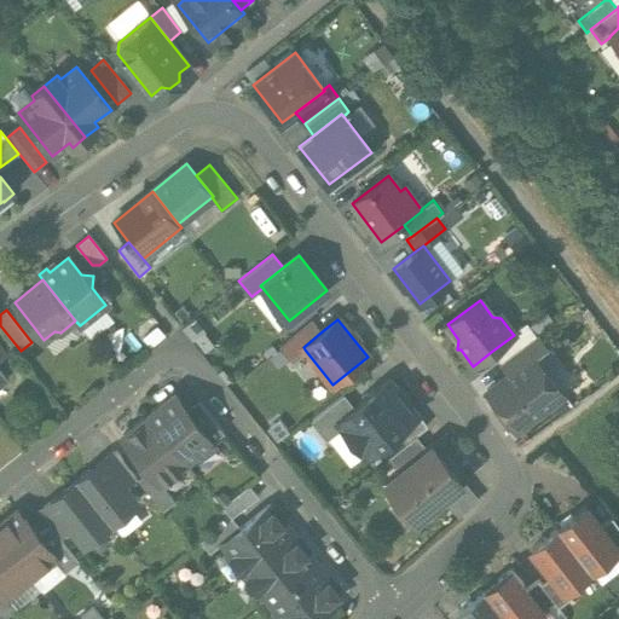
[(281,348),(290,360),(305,350),(304,347),(320,333),(312,322),(281,348)]
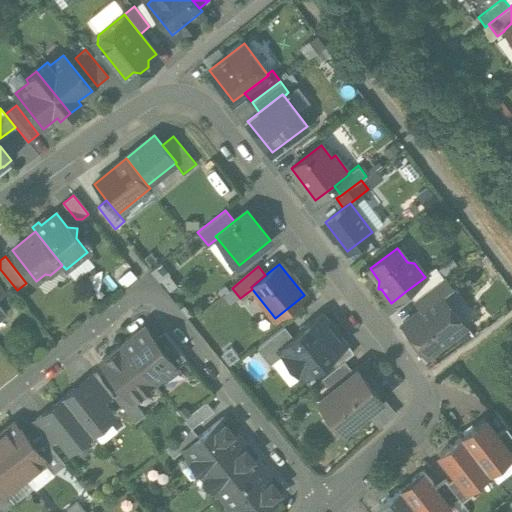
[(435,267),(424,276),(425,277),(406,291),(414,300),(443,278),(435,267)]
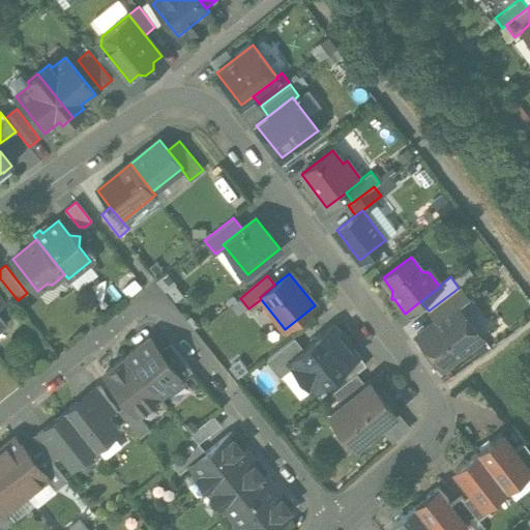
[(459,288),(429,311),(436,321),(455,305),(458,307),(468,299),(459,288)]
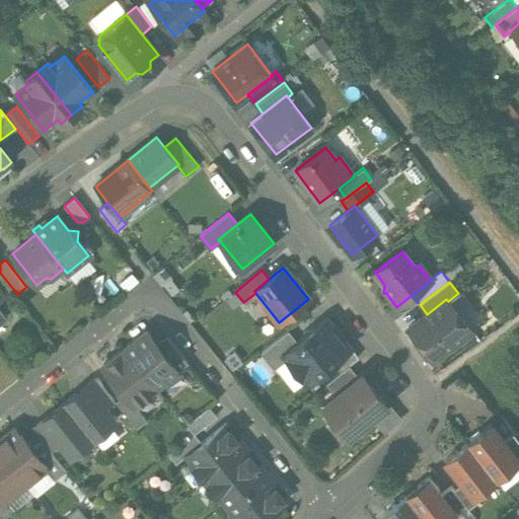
[(446,299),(427,314),(408,328),(433,362),(471,332),(448,301),(446,299)]
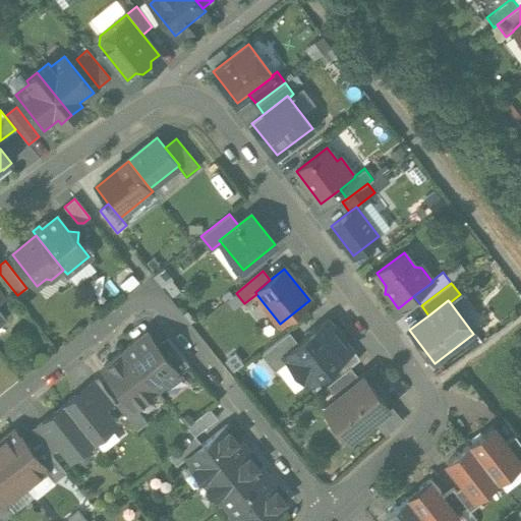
[(298,344),(283,355),(287,361),(307,386),(334,364),(352,350),(328,320),(315,329),(302,339),(302,340),(298,344)]
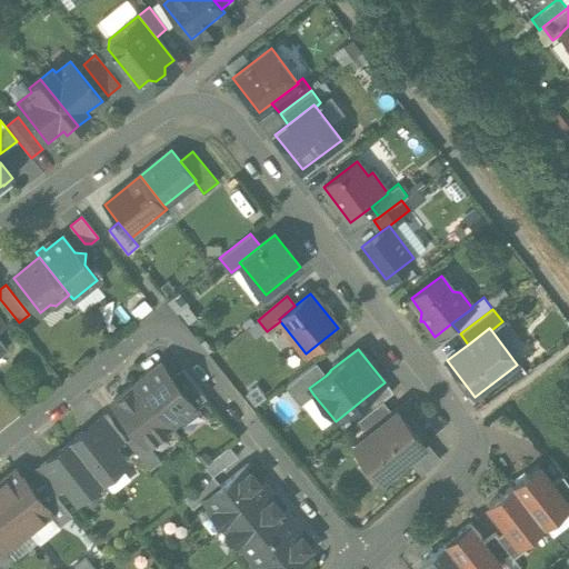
[(136,381),(171,425),(195,406),(172,378),(160,362),(136,381)]
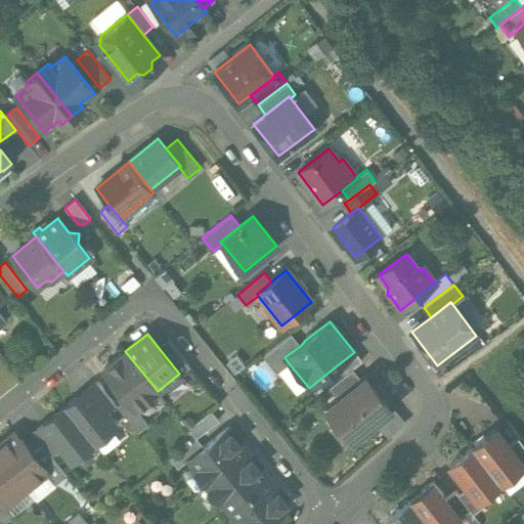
[(263,356),(276,374),(289,363),(285,357),(300,346),(291,335),(263,356)]
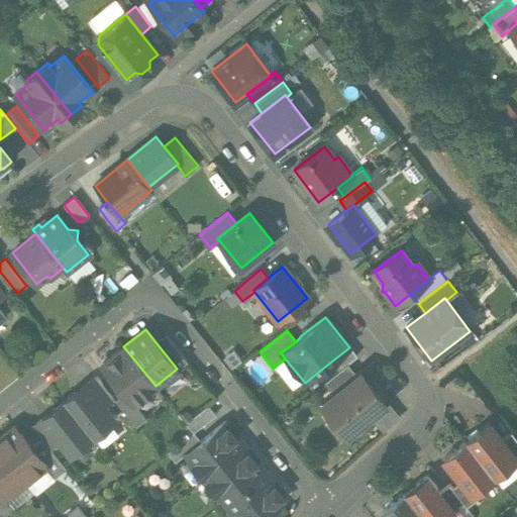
[(157,343),(177,369),(187,360),(167,335),(157,343)]
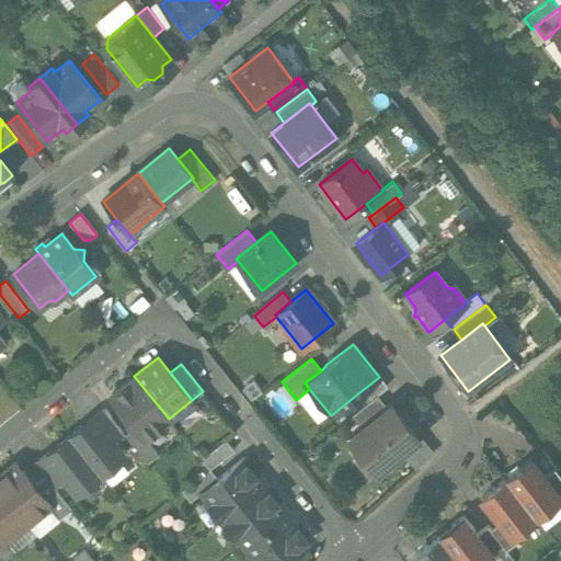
[(136,427),(145,438),(146,437),(169,419),(134,376),(111,396),(136,427)]
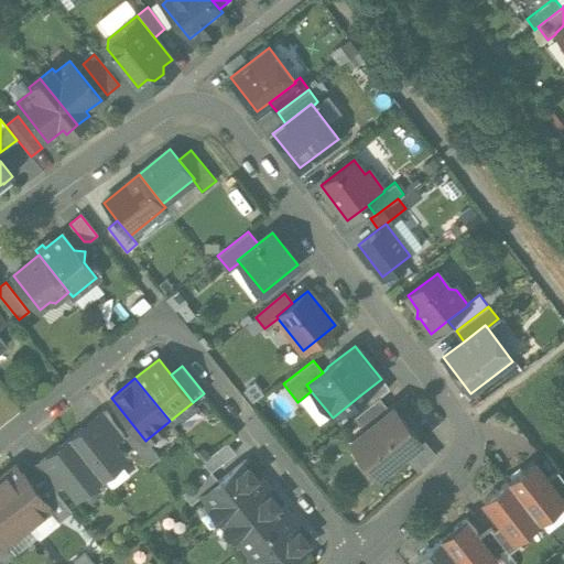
[(389,389),(381,379),(361,394),(370,404),(379,398),(389,389)]
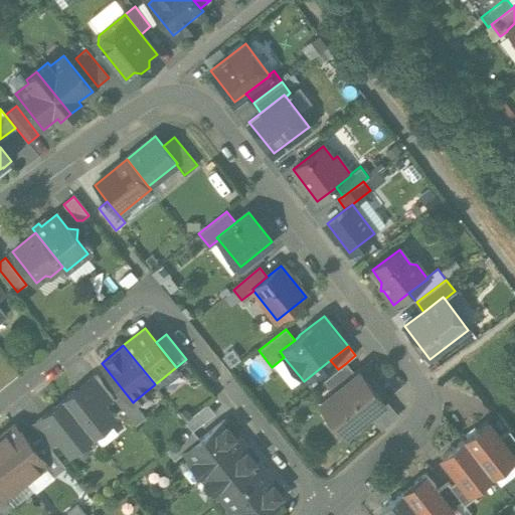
[(355,374),(346,363),(338,369),(323,381),(332,393),(355,374)]
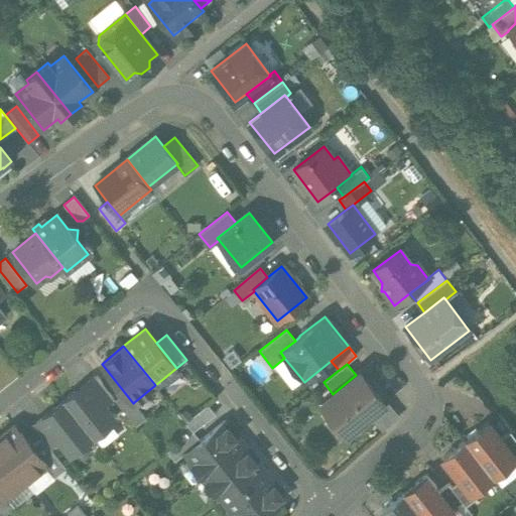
[(359,373),(356,375),(333,394),(321,403),(347,434),(384,404),(359,373)]
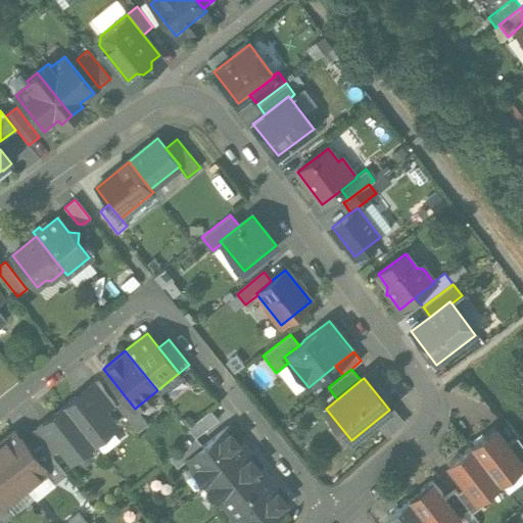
[(97,381),(88,388),(105,411),(114,403),(97,381)]
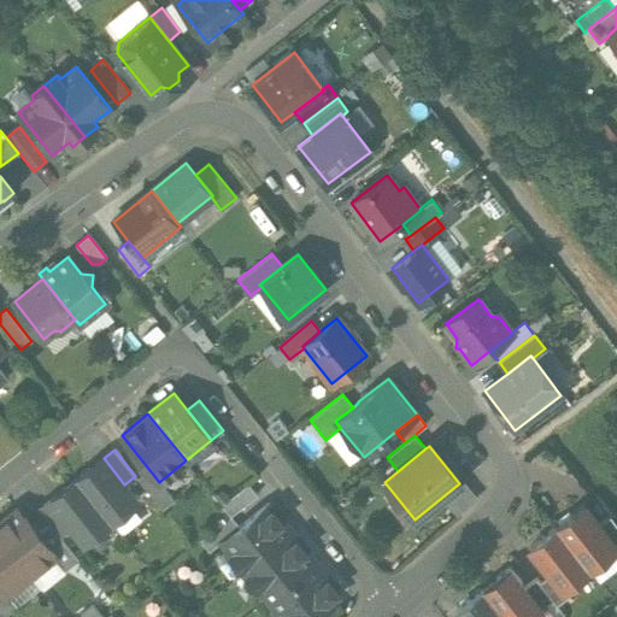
[(103,458),(76,479),(110,521),(136,500),(124,485),(104,458),(103,458)]
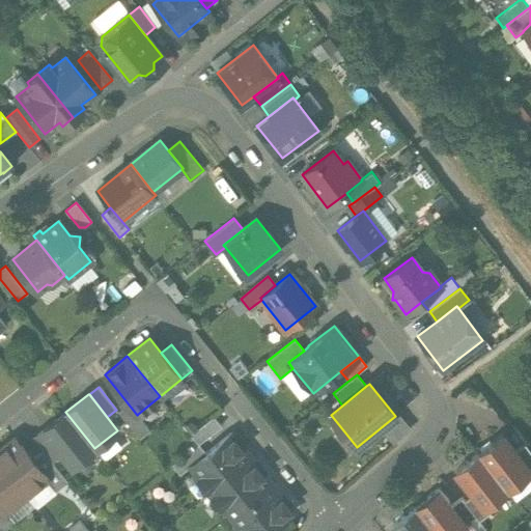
[(150,429),(138,414),(137,415),(129,404),(118,412),(139,438),(150,429)]
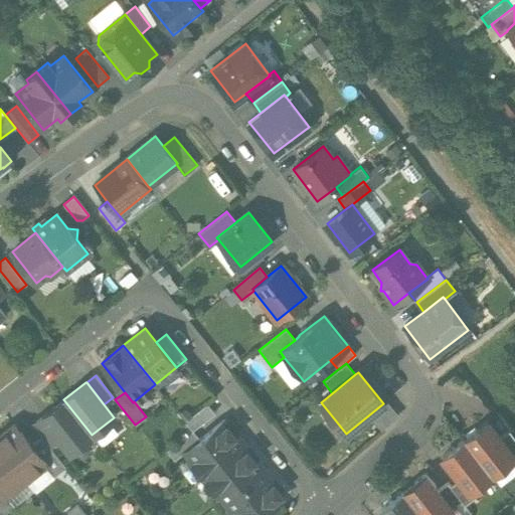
[(42,417),(59,440),(69,453),(92,435),(63,399),(41,417),(42,417)]
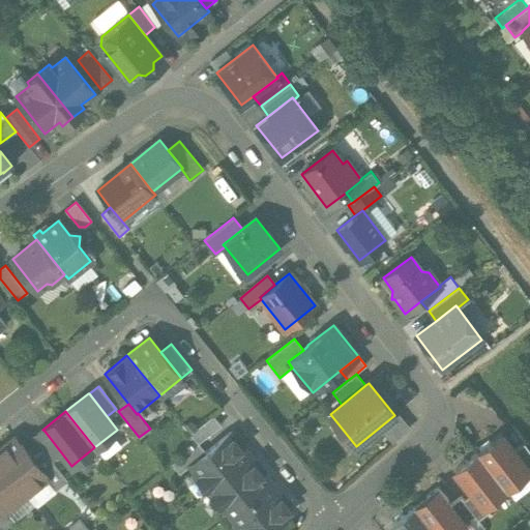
[(198,444),(221,427),(212,416),(189,435),(198,444)]
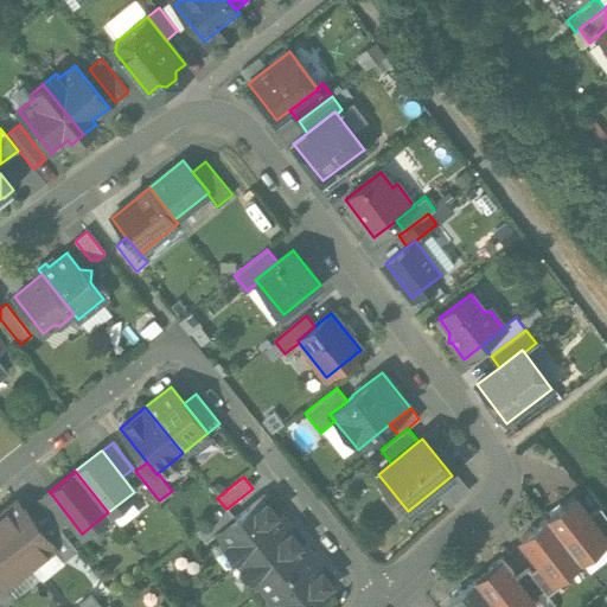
[(50,516),(59,528),(70,518),(50,492),(39,502),(50,516)]
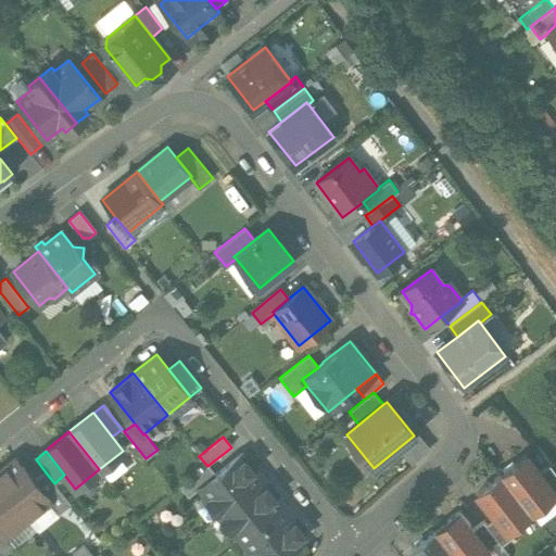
[(219,518),(264,482),(242,455),(216,477),(200,489),(207,498),(205,501),(219,518)]
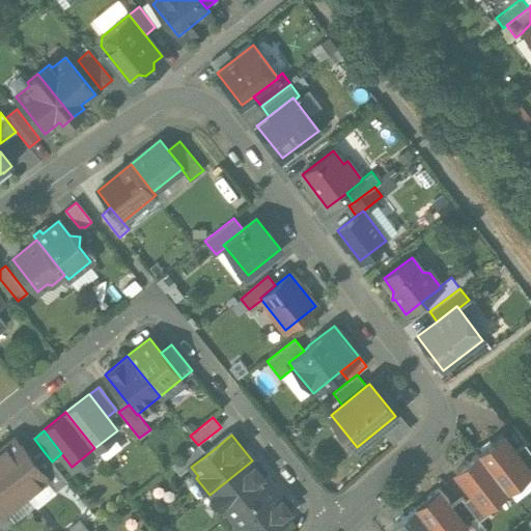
[(478,454),(504,486),(527,469),(528,469),(515,453),(502,436),(478,454)]
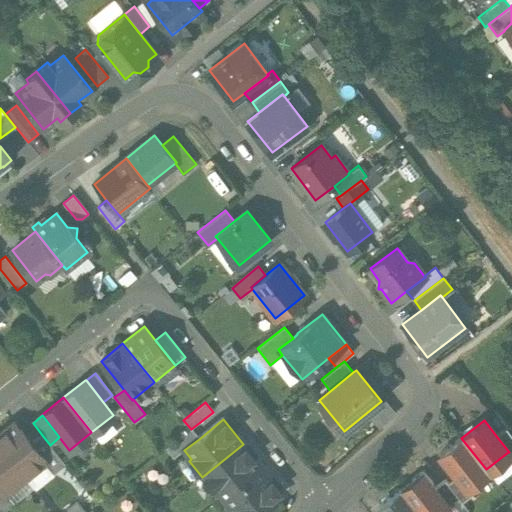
[(0,433),(0,446),(24,478),(44,462),(45,461),(31,444),(28,440),(30,439),(21,429),(19,430),(13,423),(0,433)]
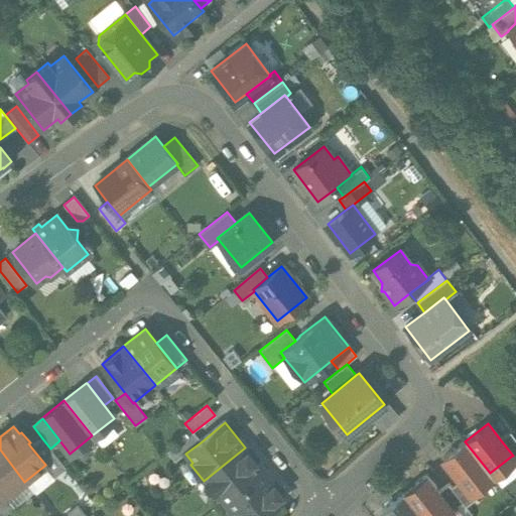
[(201,442),(192,432),(167,453),(174,463),(185,454),(201,442)]
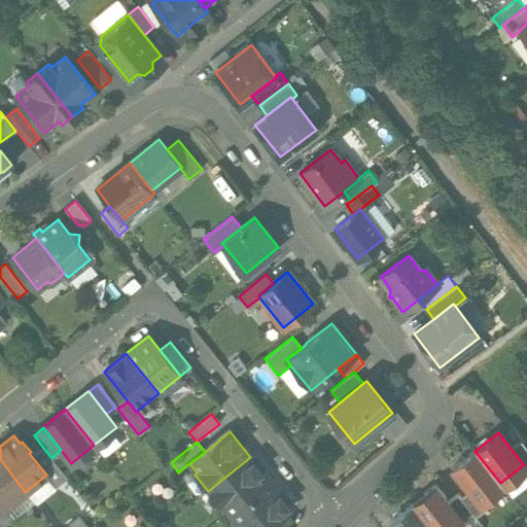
[(512,450),(524,465),(523,465),(526,470),(526,450),(521,442),(512,450)]
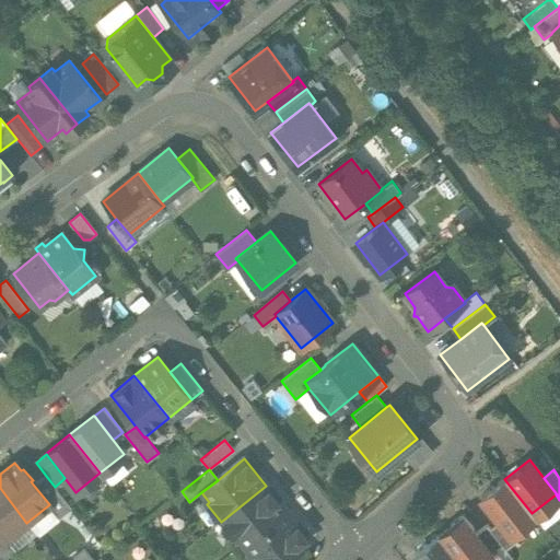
[(34,486),(49,504),(48,505),(57,517),(70,506),(55,487),(46,476),(34,486)]
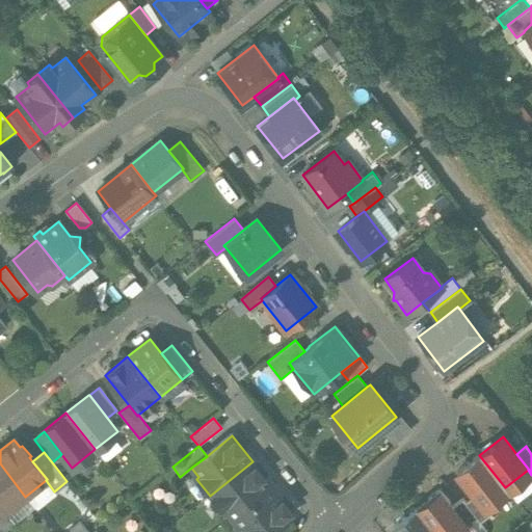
[(456,473),(475,496),(482,505),(505,487),(479,455),(456,473)]
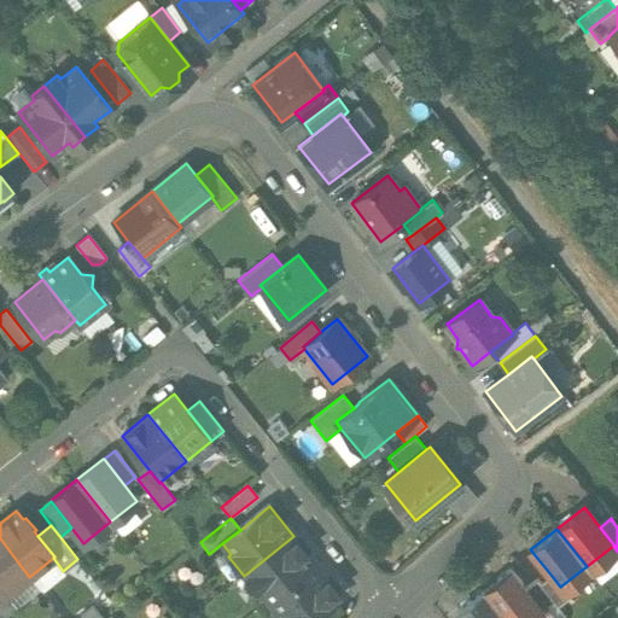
[(277,617),(314,617),(342,596),(293,536),(244,576),(261,596),(263,594),(278,612),(275,614),(277,617)]
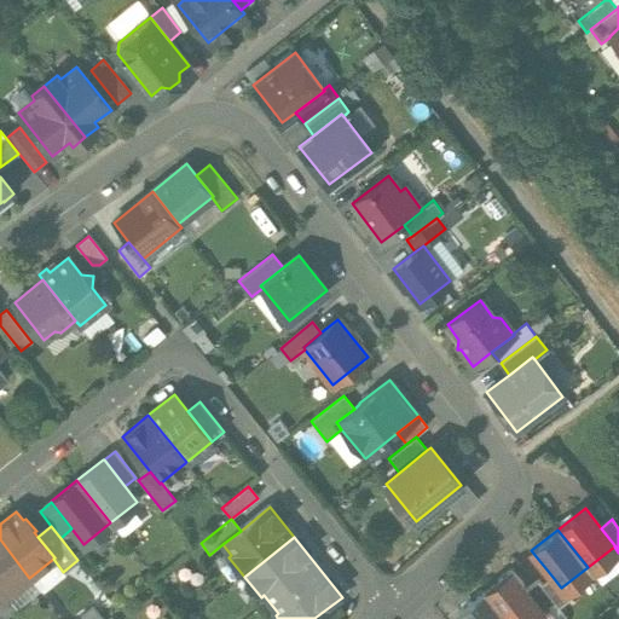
[(0,590),(5,597),(6,596),(29,578),(0,539),(0,590)]
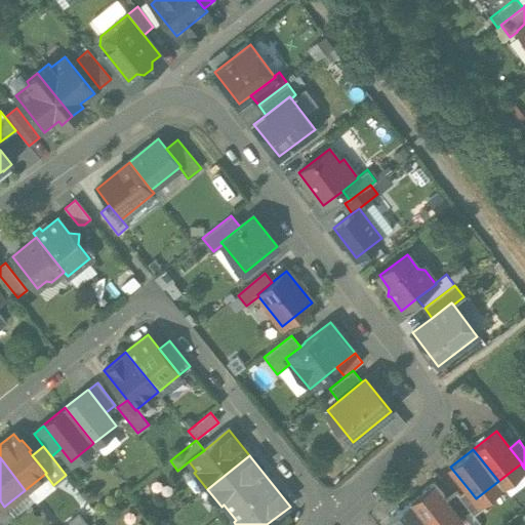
[(410,502),(428,524),(448,524),(458,517),(446,500),(434,484),(410,502)]
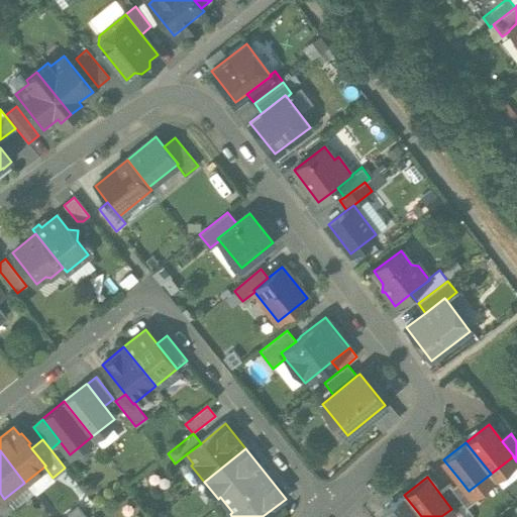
[(461,482),(451,489),(467,508),(477,501),(469,491),(461,482)]
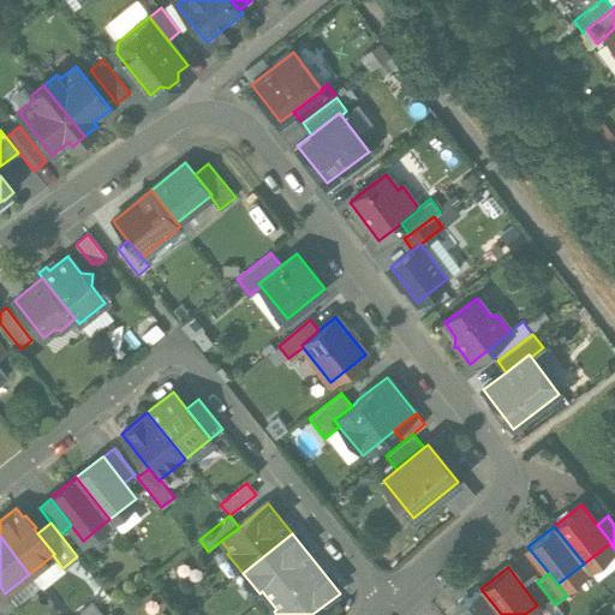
[(535,578),(523,586),(537,605),(544,614),(557,614),(561,613),(555,604),(537,581),(535,578)]
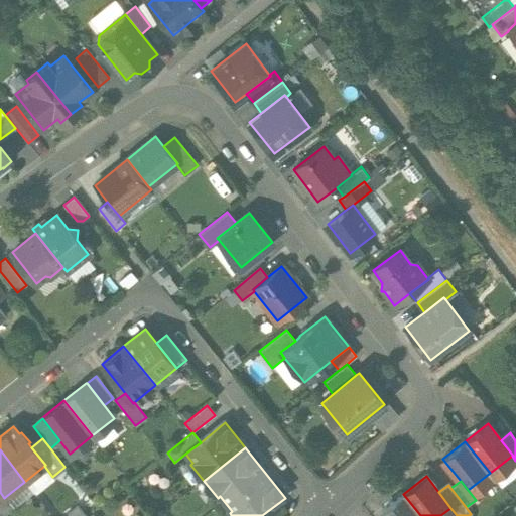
[(4,498),(0,492),(0,514),(1,515),(3,515),(14,508),(5,497),(4,498)]
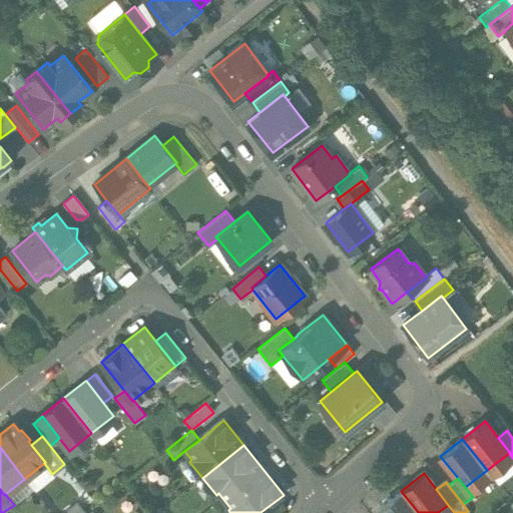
[(383,512),(418,512),(401,491),(379,508),(383,512)]
